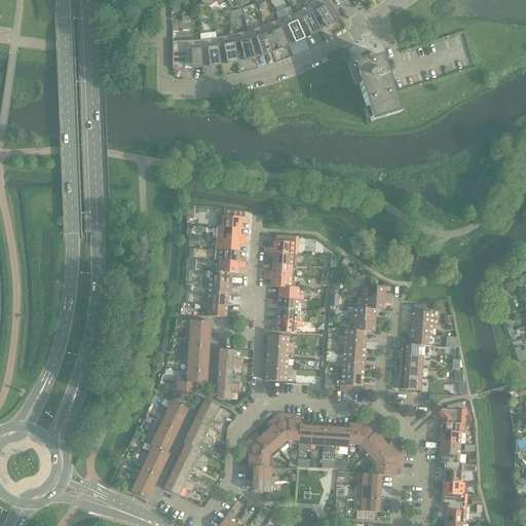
[(198,0),(205,9),(218,0),(217,0),(198,0)]
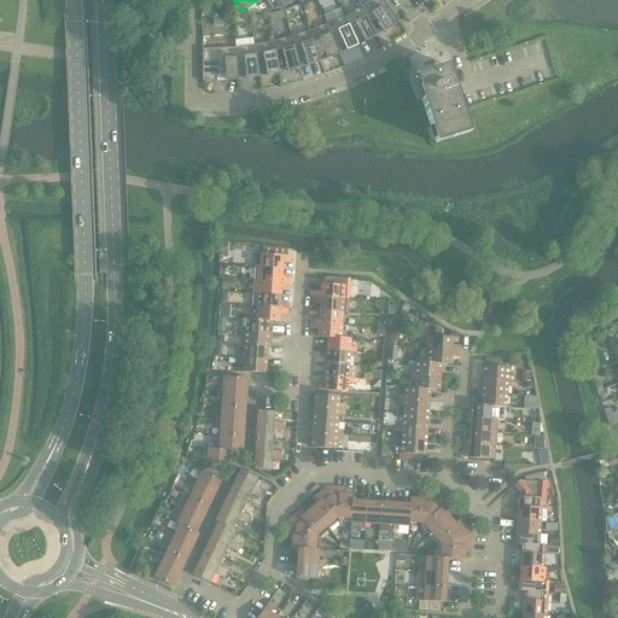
[(373,0),(361,7),(377,36),(395,25),(400,22),(384,0),(373,0)]
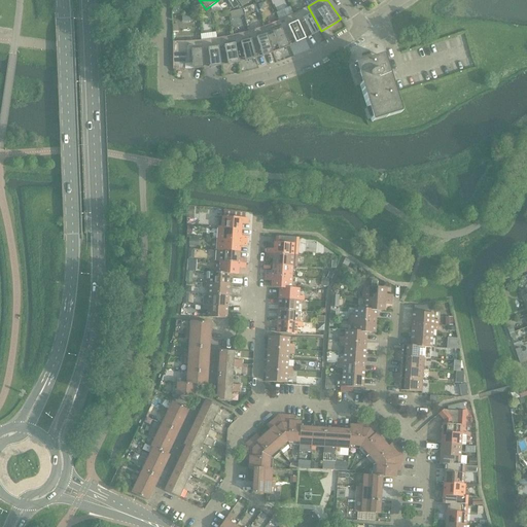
[(308,6),(293,14),(306,39),(321,31),(308,6)]
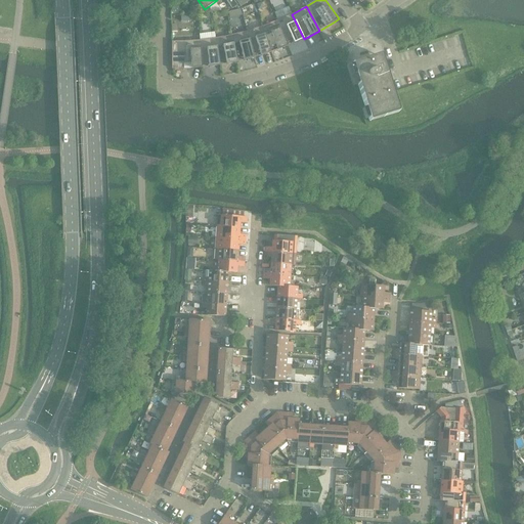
[(292,14),(277,20),(288,46),(304,39),(292,14)]
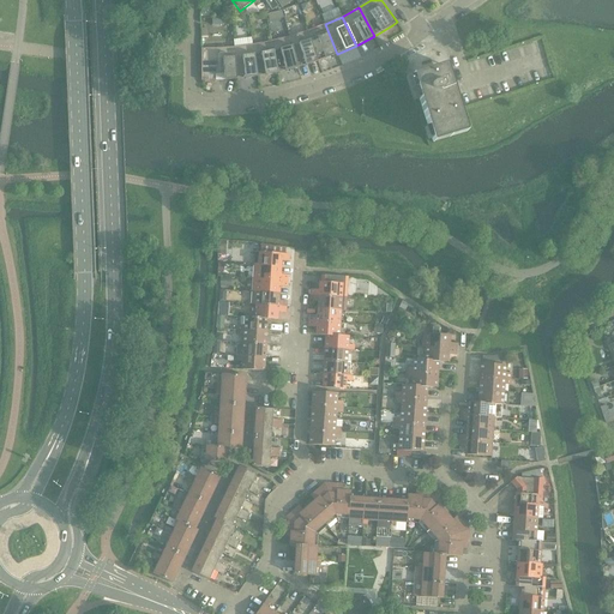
[(325,24),(307,31),(318,61),(337,54),(325,24)]
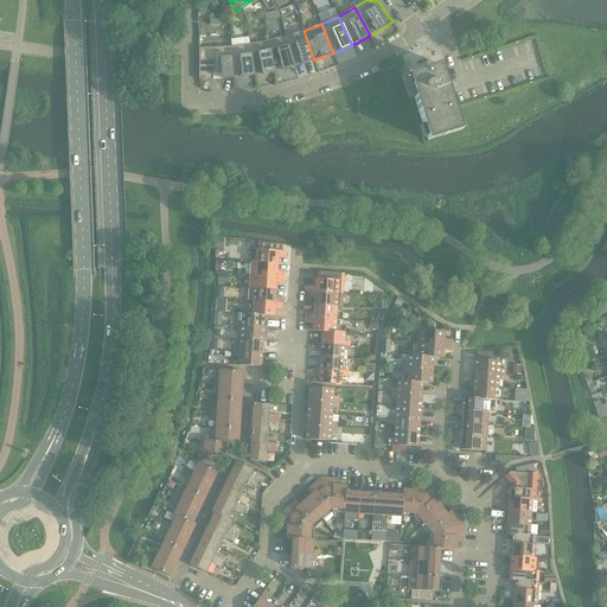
[(304,31),(286,37),(294,68),(314,61),(304,31)]
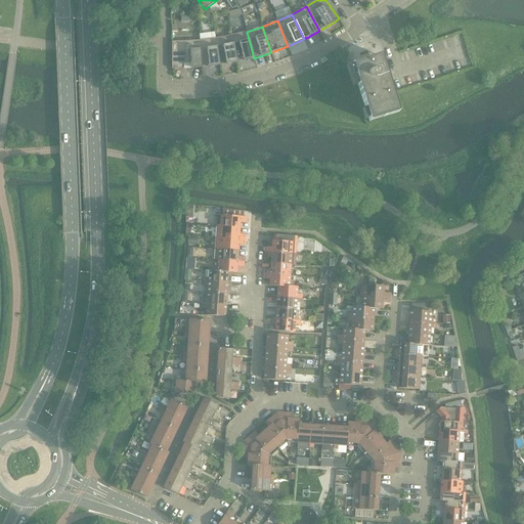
[(247,32),(231,35),(236,62),(254,58),(247,32)]
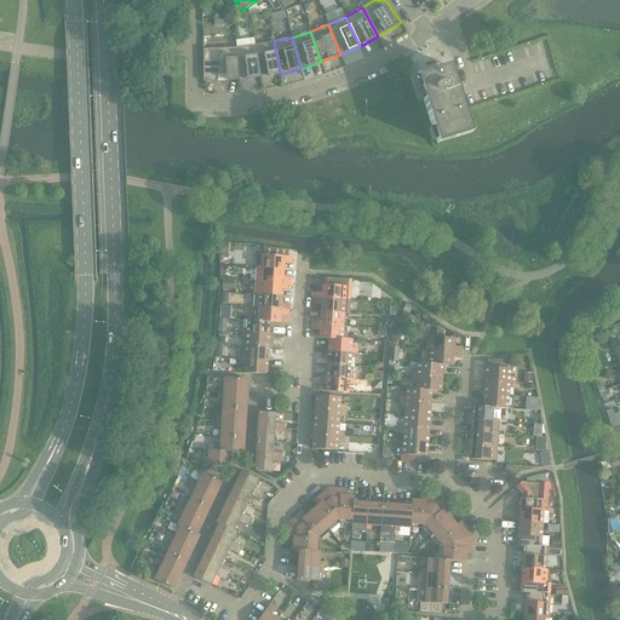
[(274,41),(254,45),(259,78),(280,74),(274,41)]
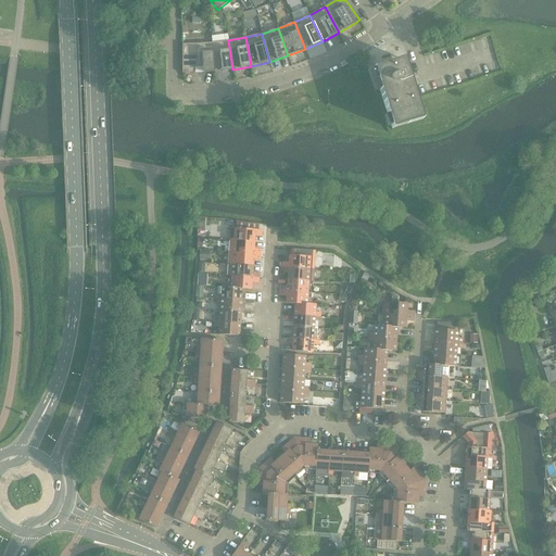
[(228,40),(212,42),(214,72),(232,70),(228,40)]
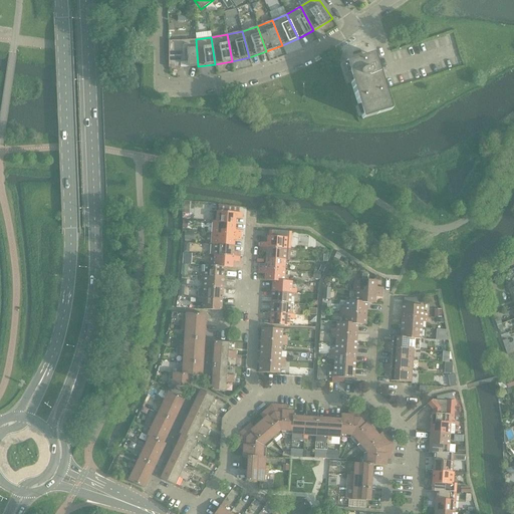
[(198,66),(196,39),(181,40),(169,41),(169,67),(181,67),(198,66)]
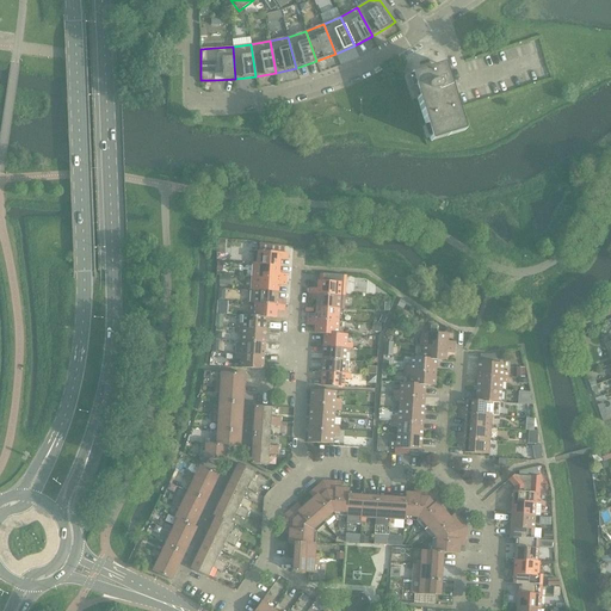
[(444,65),(409,75),(431,142),(464,131),(444,65)]
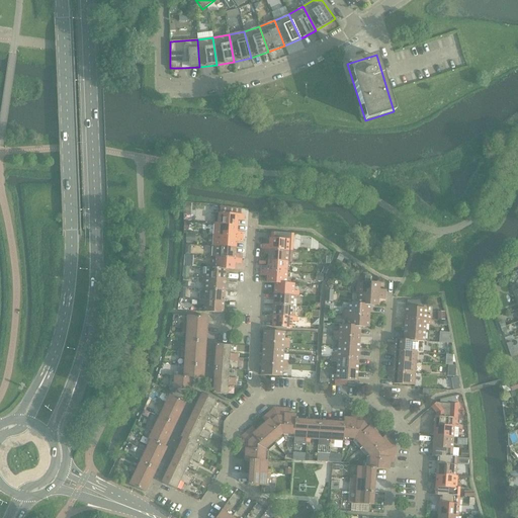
[(220,213),(216,213),(214,225),(237,226),(238,220),(245,221),(245,216),(241,214),(241,209),(221,206),(220,213)]
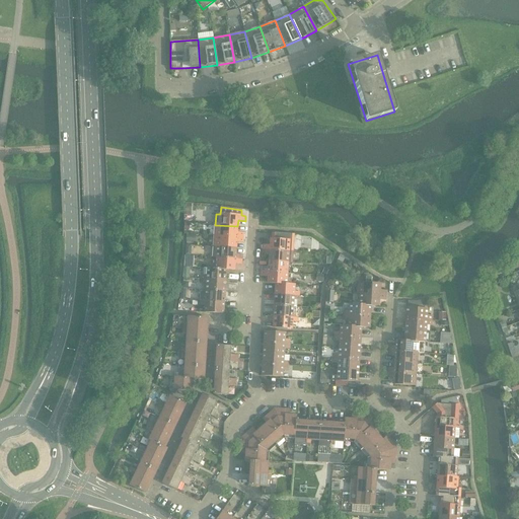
[(237,226),(215,225),(214,236),(243,237),(244,233),(237,232),(237,226)]
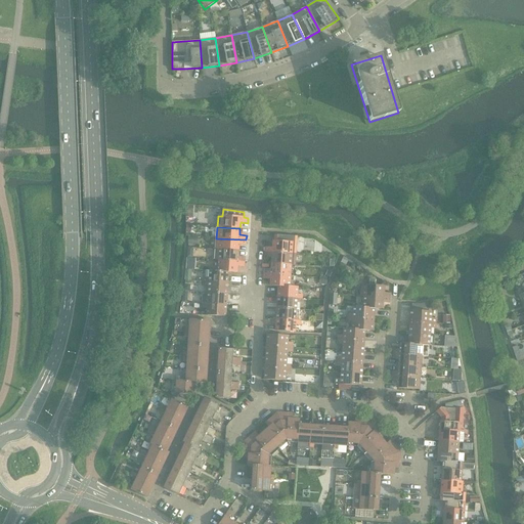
[(272,248),(265,247),(265,252),(296,254),(297,236),(274,234),(274,242),(272,241),(272,248)]
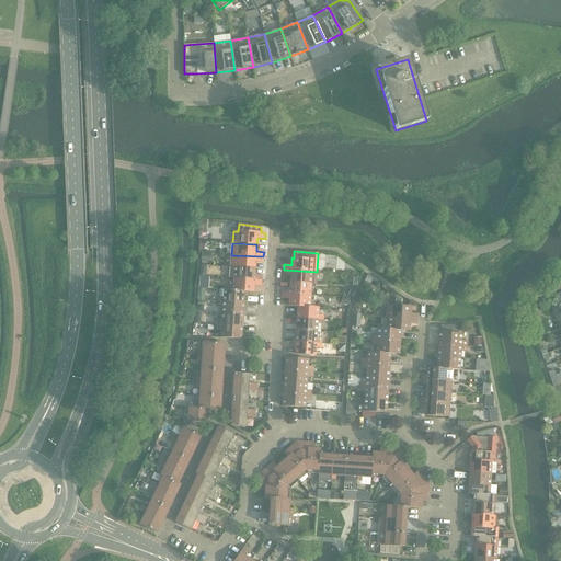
[(263,256),(231,255),(230,266),(255,268),(255,262),(263,262),(263,256)]
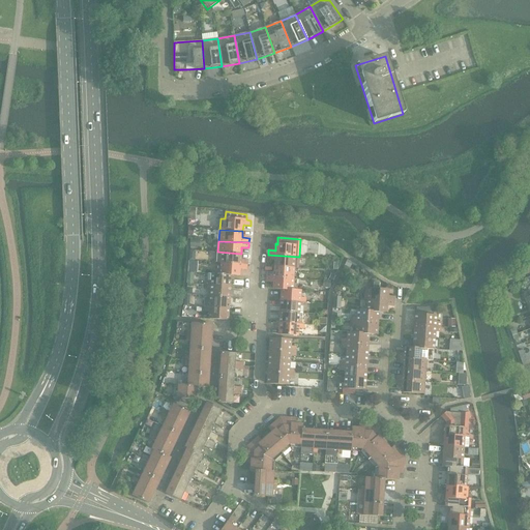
[(241,254),(217,252),(217,263),(222,263),(247,265),(247,260),(241,260),(241,254)]
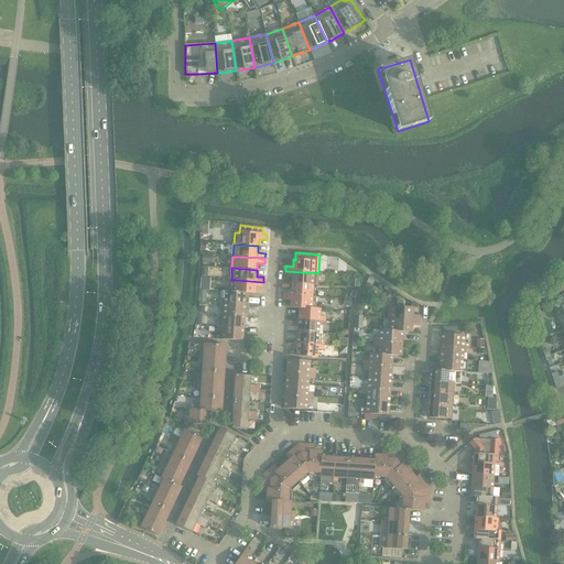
[(318,273),(285,271),(284,277),(292,277),(292,283),(312,285),(313,285),(317,285),(318,273)]
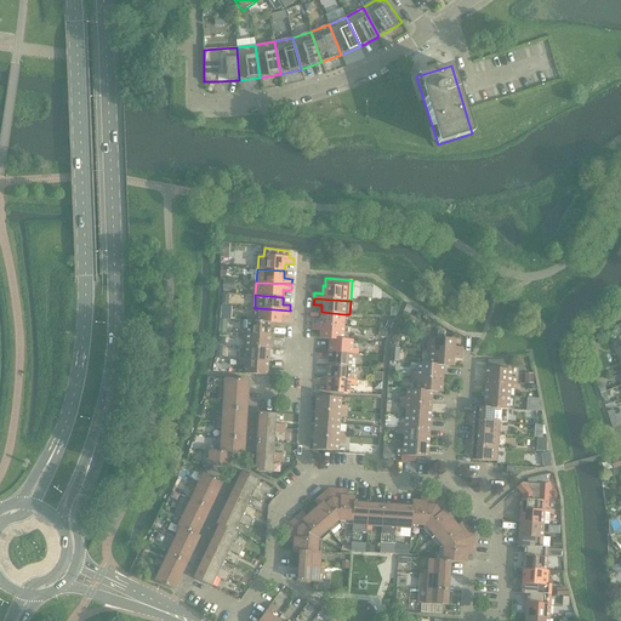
[(222,306),(221,319),(231,320),(231,307),(222,306)]
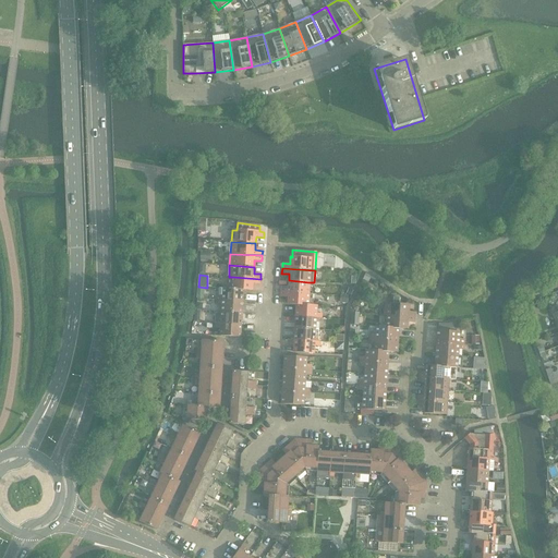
[(261,279),(233,277),(232,277),(231,289),(233,289),(242,290),(244,290),(252,291),(253,283),(261,284),(261,279)]
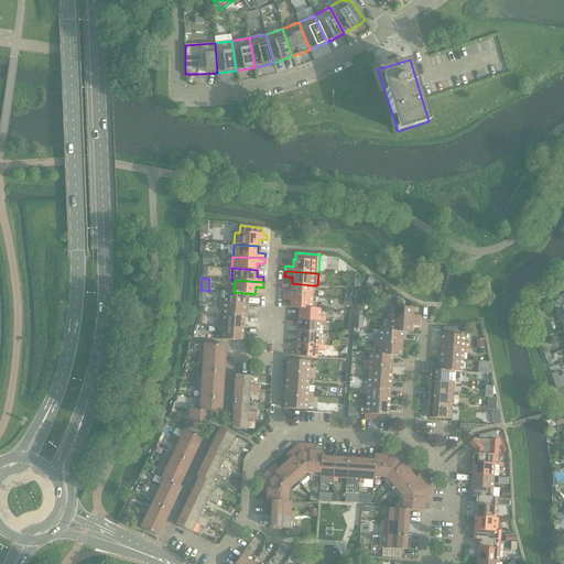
[(291,290),(284,290),(283,295),(313,297),(313,285),(312,285),(292,283),(291,290)]
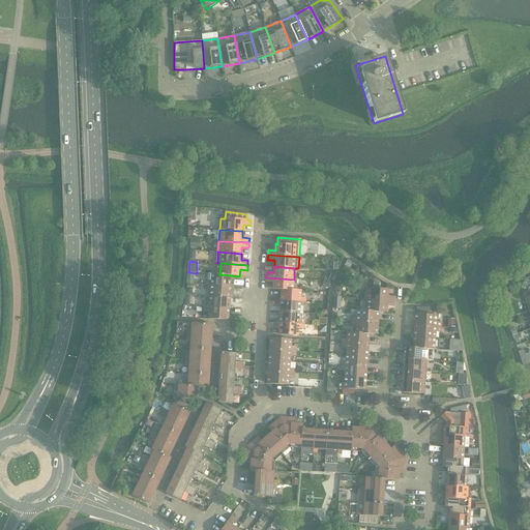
[(206,281),(205,281),(205,285),(231,287),(232,275),(230,275),(222,274),(219,274),(207,273),(206,281)]
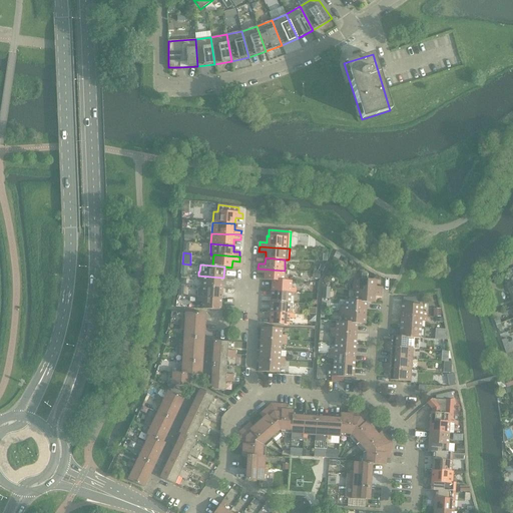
[(285,271),(258,269),(258,274),(265,274),(264,280),(272,281),(274,281),(282,281),(284,281),(285,271)]
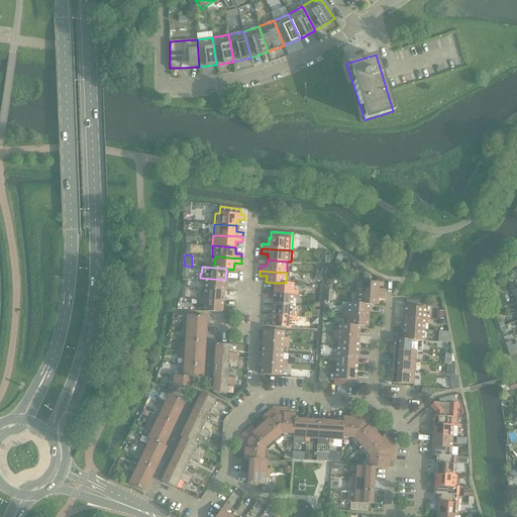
[(363,282),(356,281),(355,293),(358,293),(360,293),(385,294),(386,290),(379,289),(379,283),(367,282),(367,276),(363,276),(363,282)]
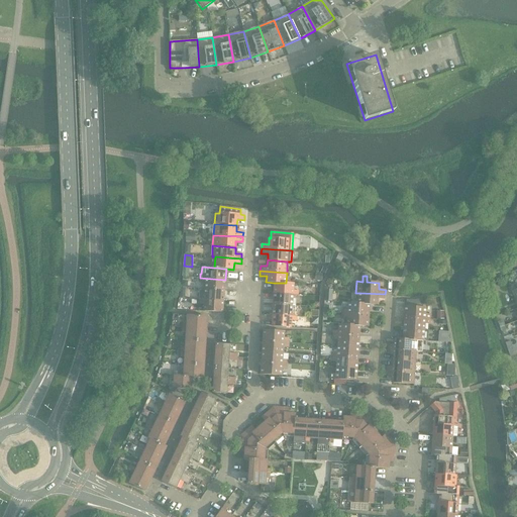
[(225,280),(200,278),(200,282),(205,283),(205,289),(224,290),(225,280)]
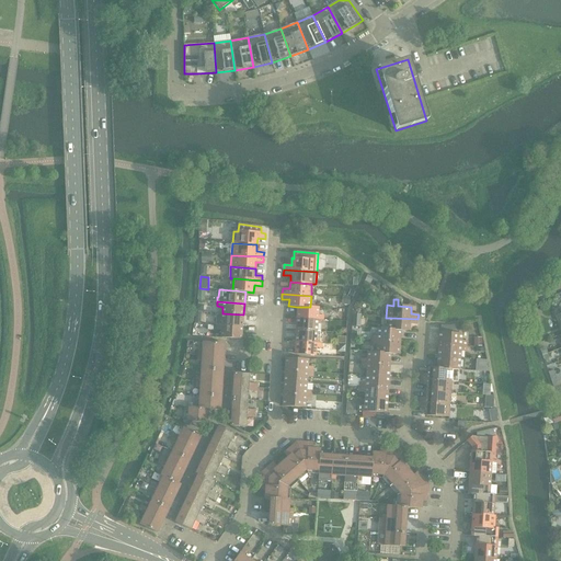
[(299,307),(297,307),(297,319),(323,320),(324,316),(318,316),(319,308),(310,307),(308,307),(299,307)]
